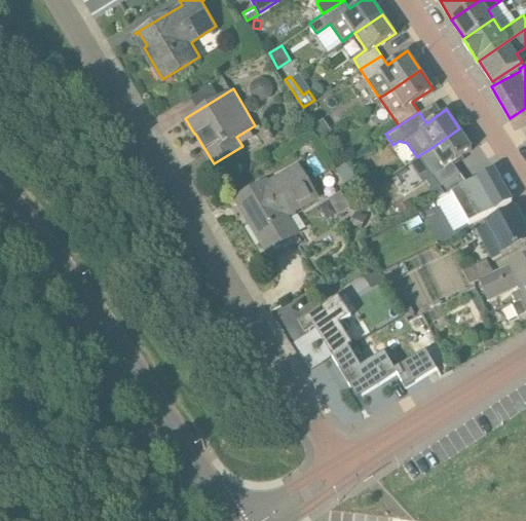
[(323,116),(312,123),(321,136),(331,128),(323,116)]
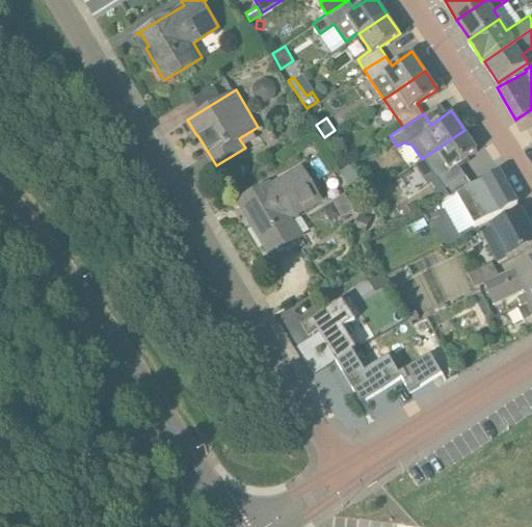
[(443,196),(472,183),(457,162),(477,149),(464,130),(437,149),(424,157),(436,176),(430,180),(442,198),(443,196)]
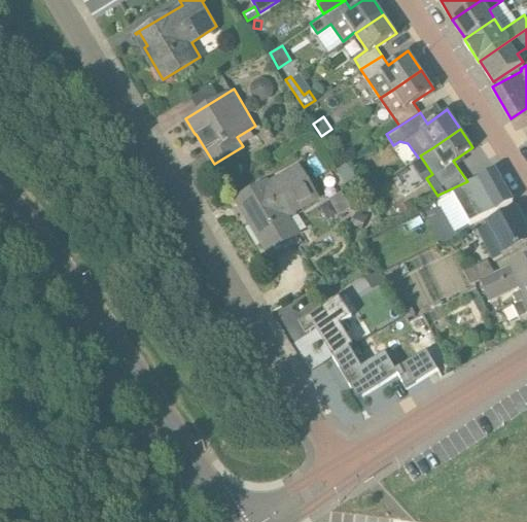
[(355,171),(362,169),(358,157),(351,159),(355,171)]
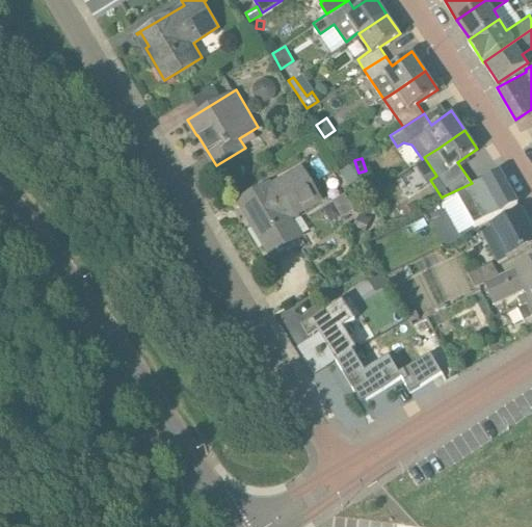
[(270,253),(303,233),(293,216),(323,199),(301,162),(271,180),(238,201),(270,253)]
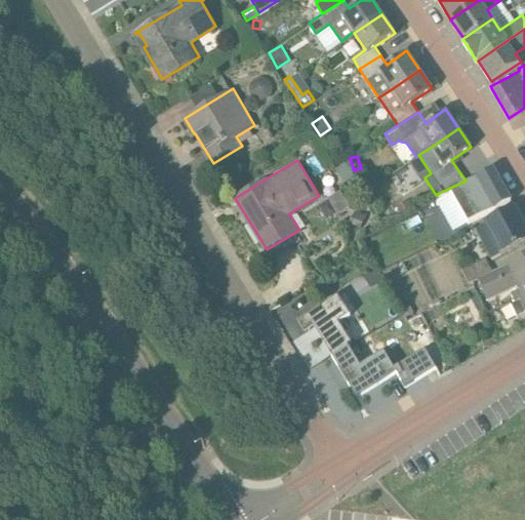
[(354,173),(344,160),(333,167),(342,181),(354,173)]
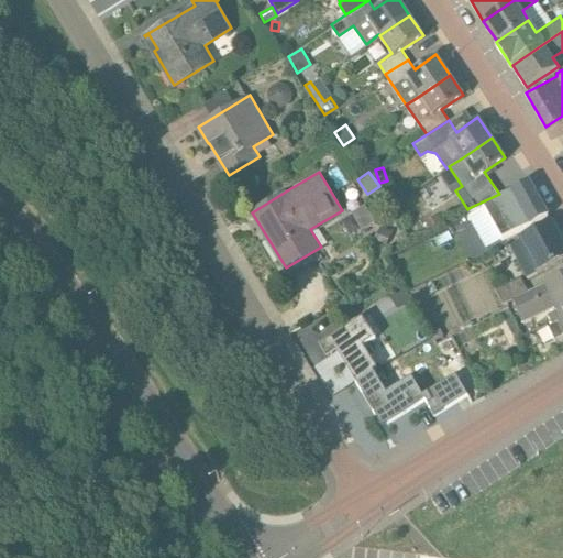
[(499,194),(468,208),(473,218),(497,207),(512,233),(549,214),(529,179),(511,189),(499,194)]
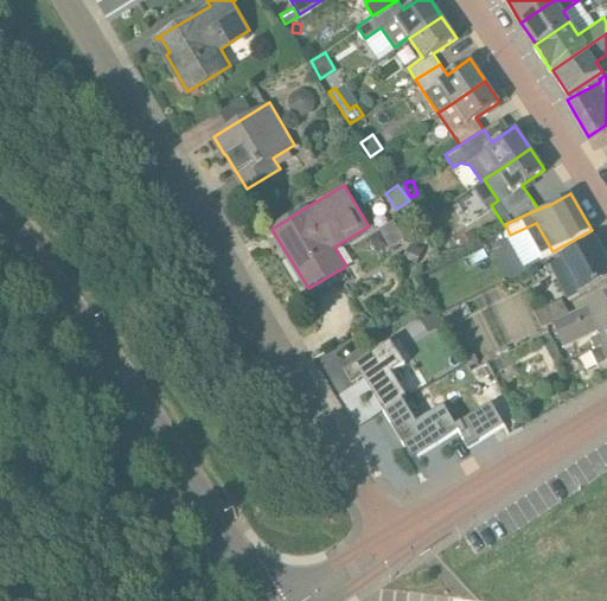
[(470,229),(458,237),(462,244),(475,236),(470,229)]
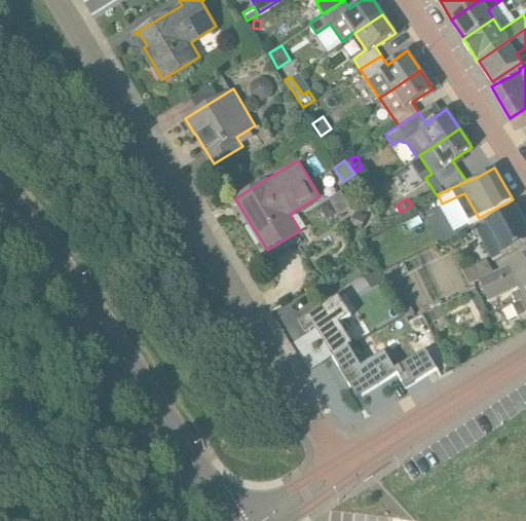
[(500,254),(525,240),(525,227),(516,207),(485,223),(485,224),(476,228),(491,258),(500,254)]
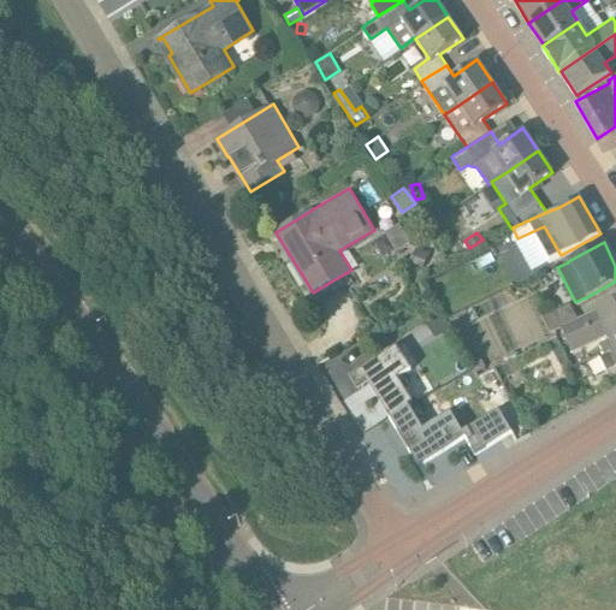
[(418,244),(410,259),(422,265),(430,250),(418,244)]
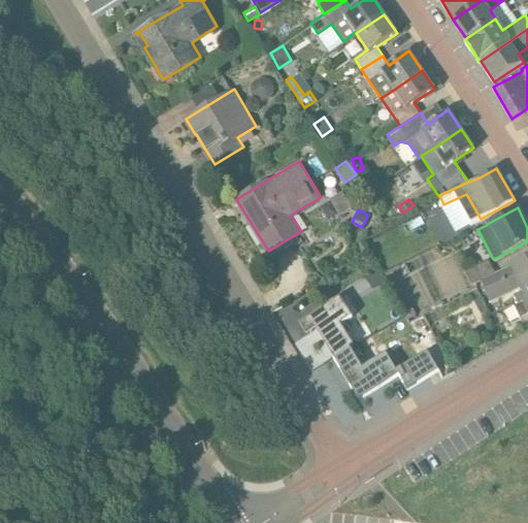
[(488,257),(465,269),(471,283),(495,270),(488,257)]
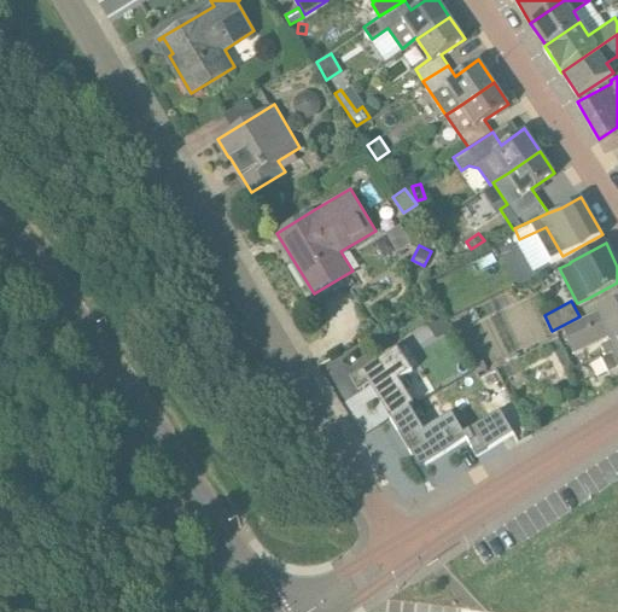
[(614,339),(617,337),(617,302),(564,330),(575,354),(600,342),(604,350),(602,351),(607,349),(606,347),(611,345),(617,343),(614,339)]
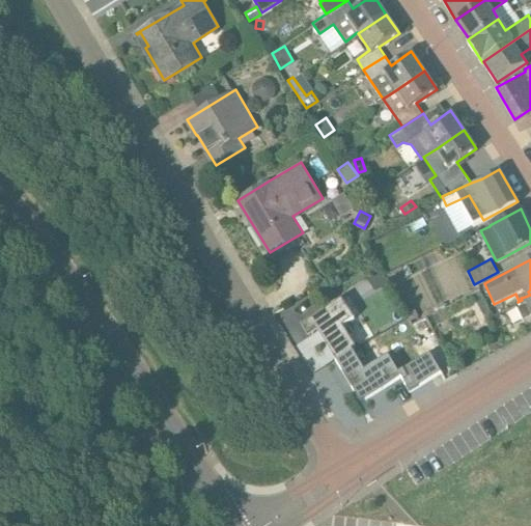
[(363,269),(375,289),(389,281),(376,260),(363,269)]
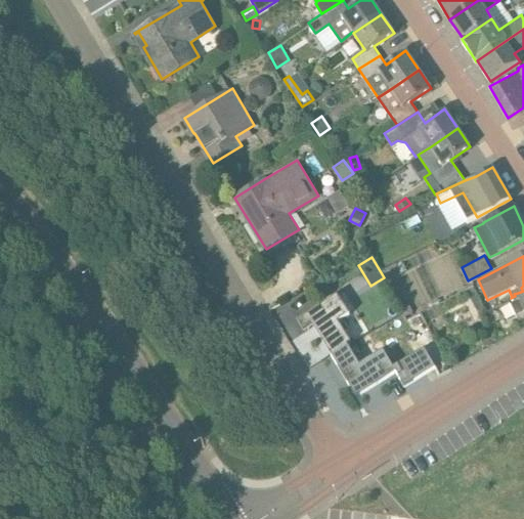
[(396,260),(380,268),(384,277),(400,270),(396,260)]
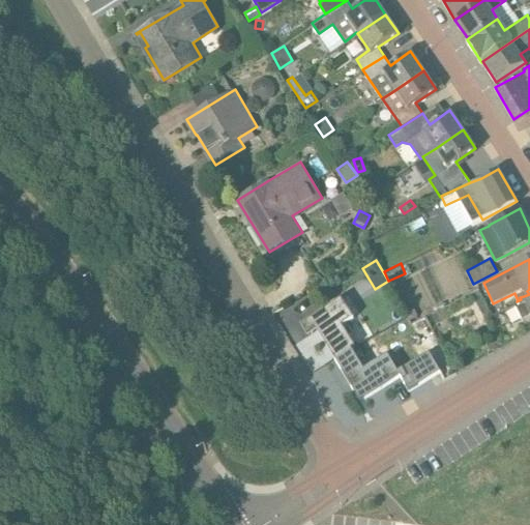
[(509,310),(516,322),(529,315),(529,289),(527,291),(529,294),(524,296),(520,297),(521,299),(517,301),(519,305),(509,310)]
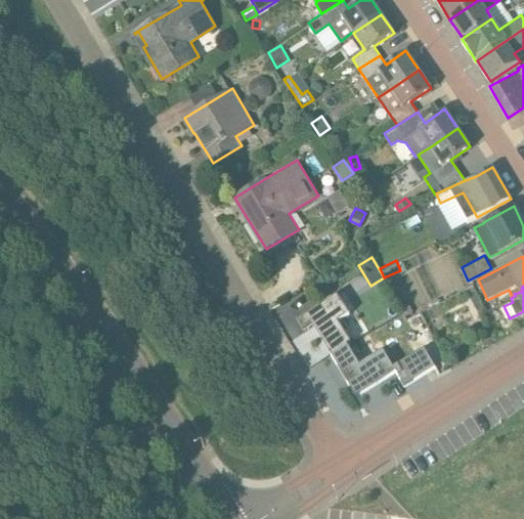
[(347,343),(351,341),(338,319),(349,312),(337,293),(317,305),(323,316),(316,320),(334,350),(335,350),(347,343)]
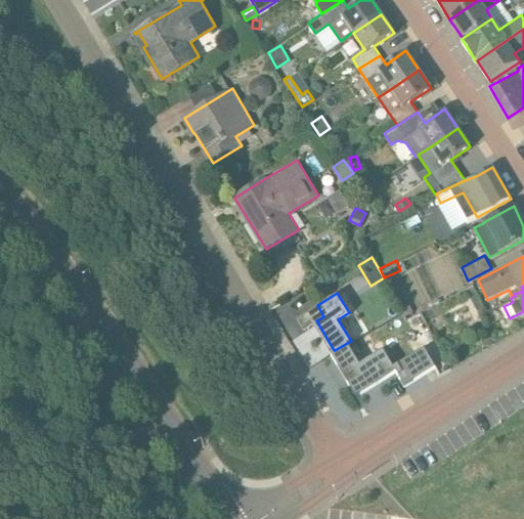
[(399,302),(405,314),(413,310),(406,298),(399,302)]
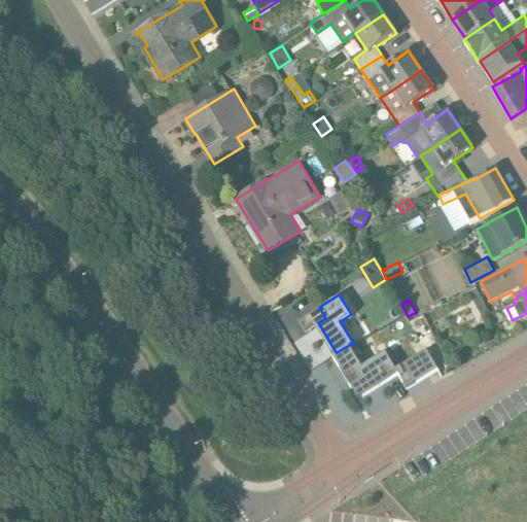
[(381,370),(374,358),(364,363),(353,343),(349,345),(337,352),(336,352),(332,354),(351,385),(356,382),(363,393),(386,379),(382,373),(383,372),(382,370),(381,370)]
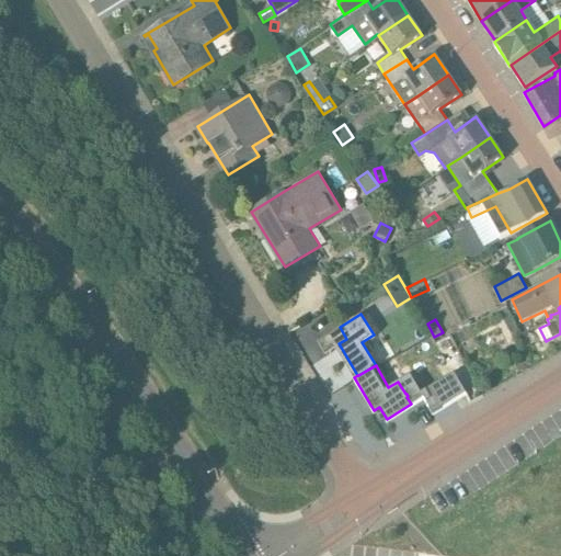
[(431,397),(426,400),(433,411),(466,392),(455,372),(425,388),(431,397)]
